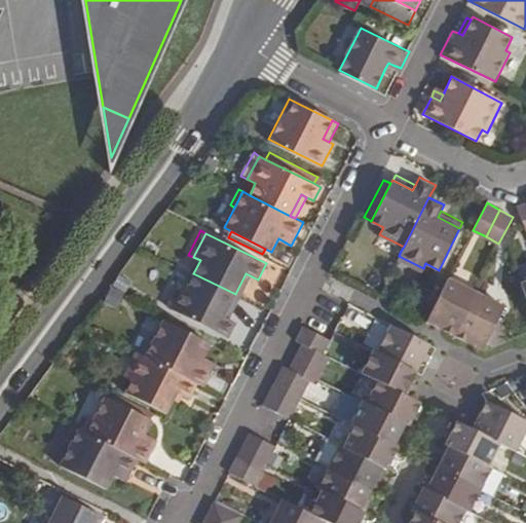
[(379,234),(377,239),(395,248),(401,251),(404,247),(379,234)]
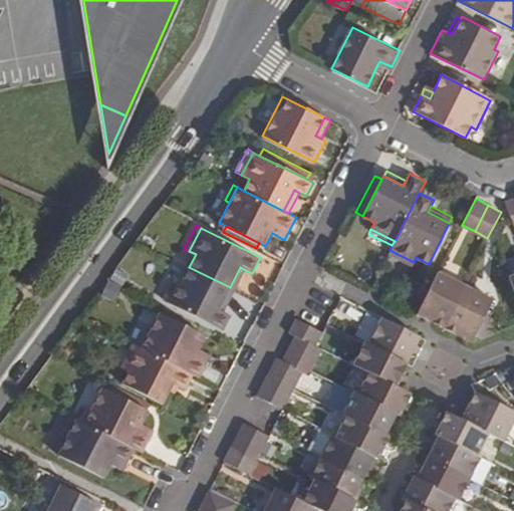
[(386,242),(363,285),(369,288),(388,253),(390,250),(392,245),(386,242)]
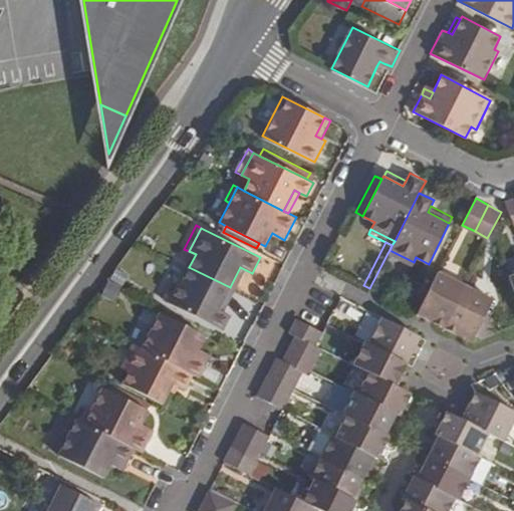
[(412,265),(414,262),(390,250),(388,253),(412,265)]
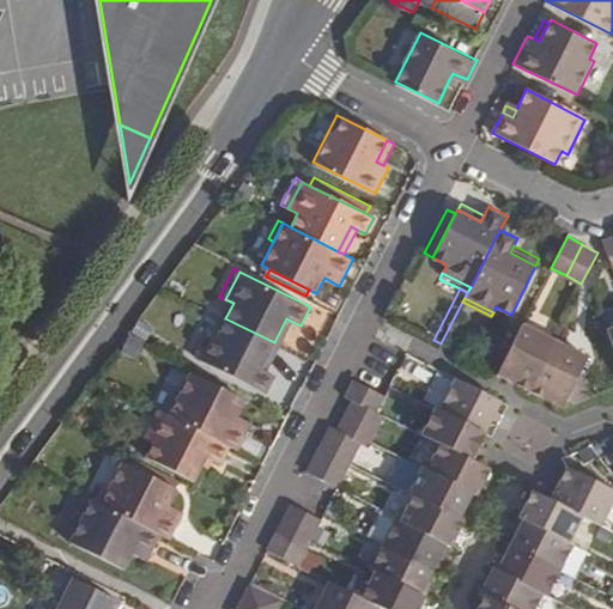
[(218,333),(211,328),(196,355),(267,391),(275,375),(267,371),(261,367),(274,342),(225,318),(218,333)]
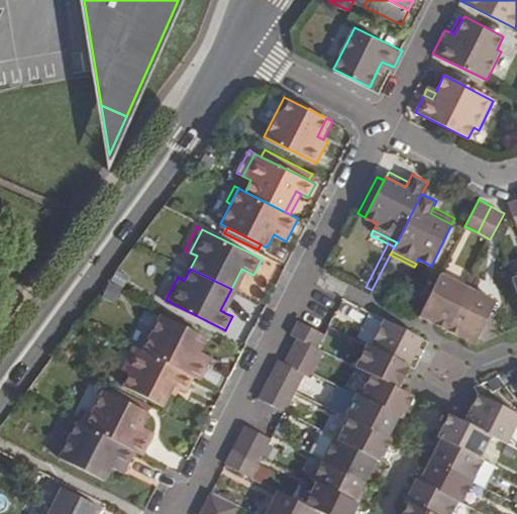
[(247,272),(241,269),(231,289),(236,292),(247,272)]
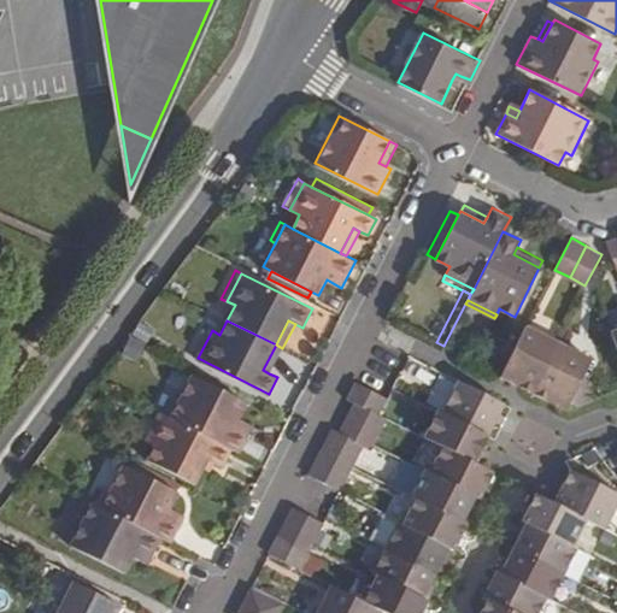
[(559,341),(527,324),(500,376),(534,393),(559,341)]
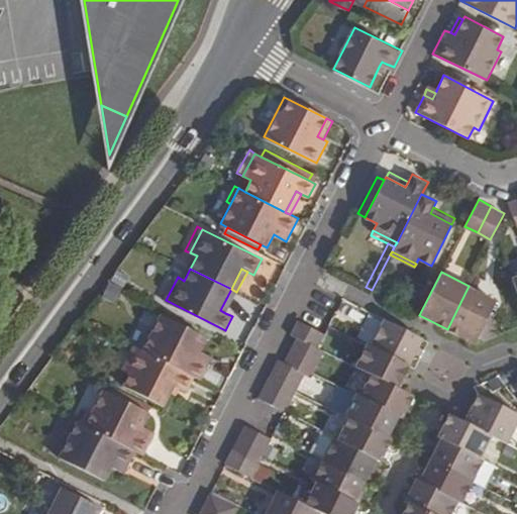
[(118,298),(123,277),(110,273),(104,295),(118,298)]
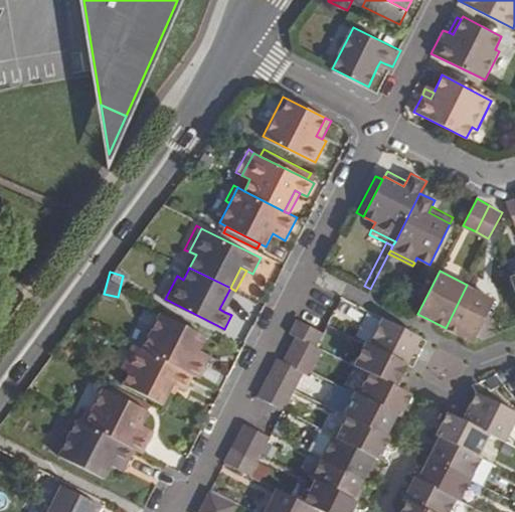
[(177,276),(172,274),(160,297),(165,299),(177,276)]
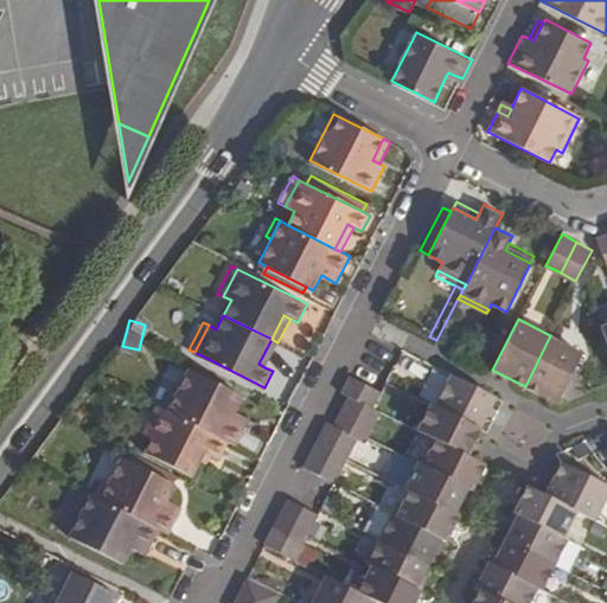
[(583,352),(550,335),(525,386),(556,403),(561,393),(567,397),(587,390),(570,376),(583,352)]
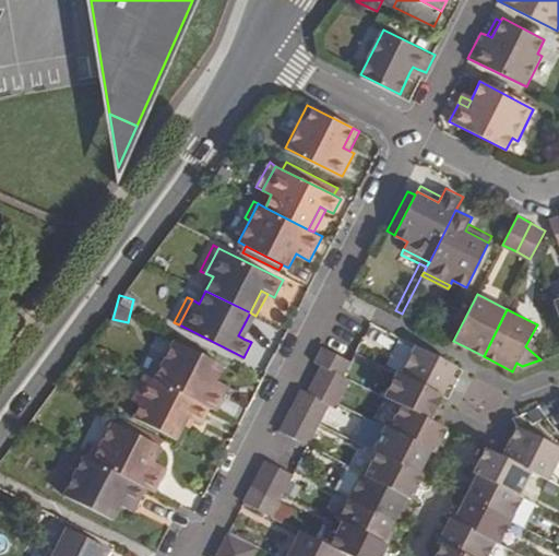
[(256,316),(250,312),(238,335),(244,339),(256,316)]
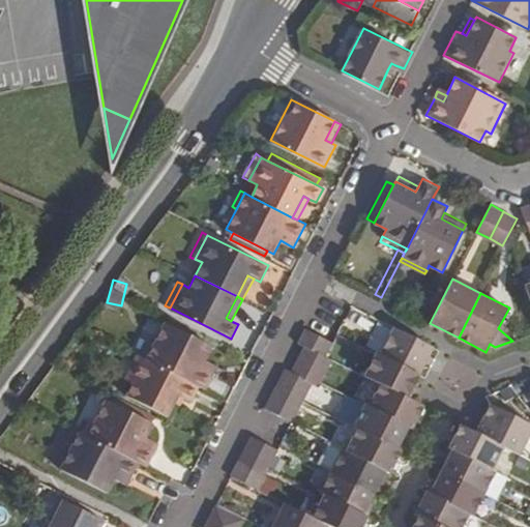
[(166,321),(155,341),(146,358),(200,385),(207,389),(214,373),(202,366),(205,359),(212,345),(166,321)]
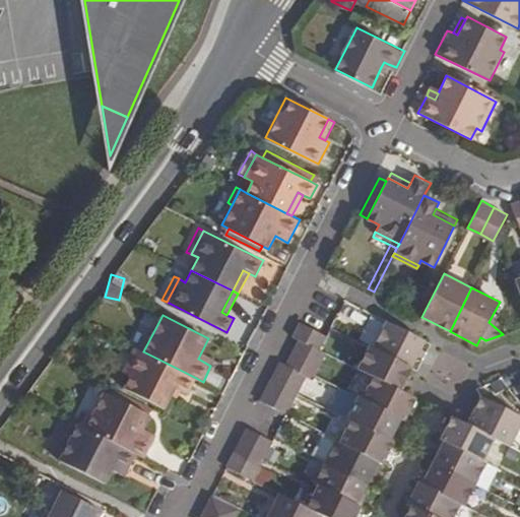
[(371,317),(361,337),(374,344),(384,323),(371,317)]
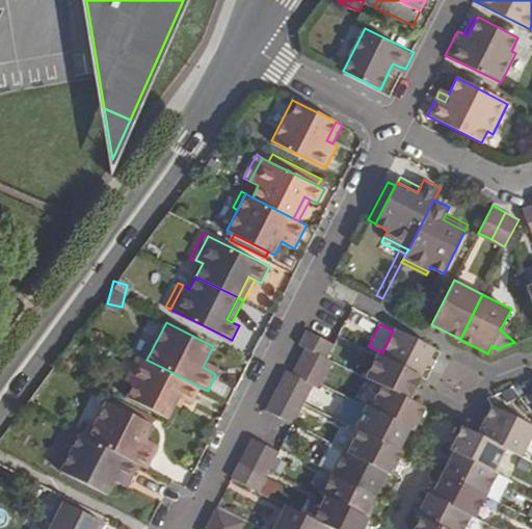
[(423,341),(395,327),(393,331),(382,352),(381,354),(423,375),(436,348),(423,341)]
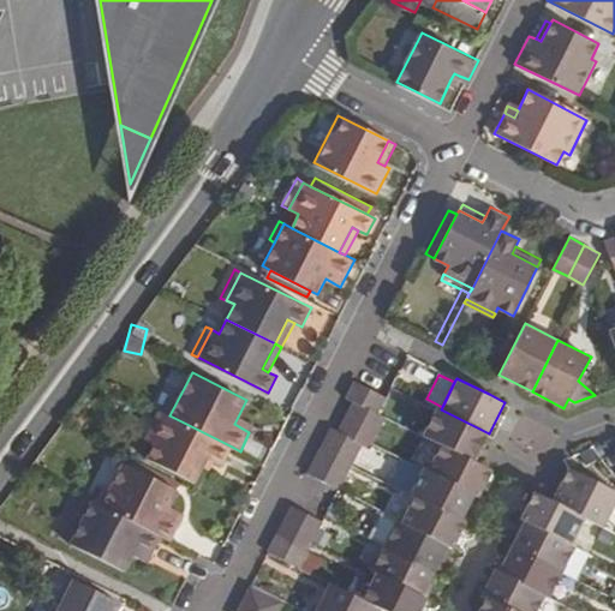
[(356,381),(347,396),(354,401),(380,413),(388,396),(356,381)]
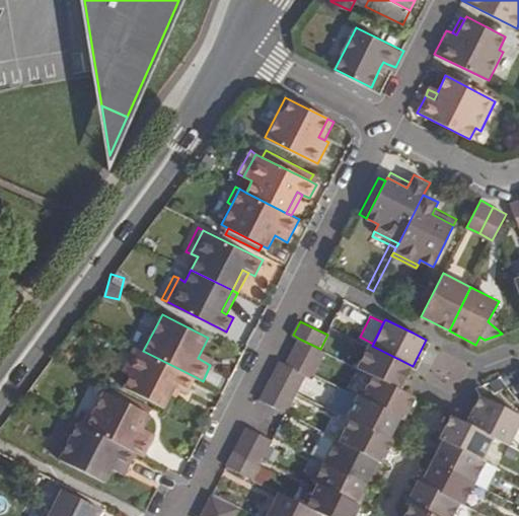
[(152,334),(147,330),(139,349),(143,351),(152,334)]
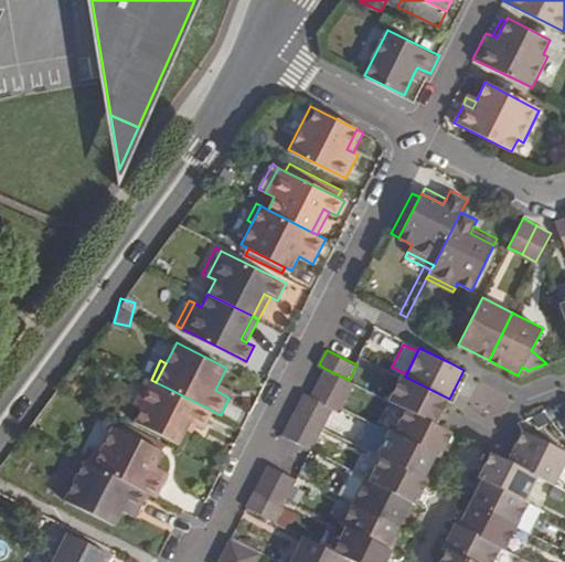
[(326,369),(319,380),(349,395),(354,383),(349,380),(326,369)]
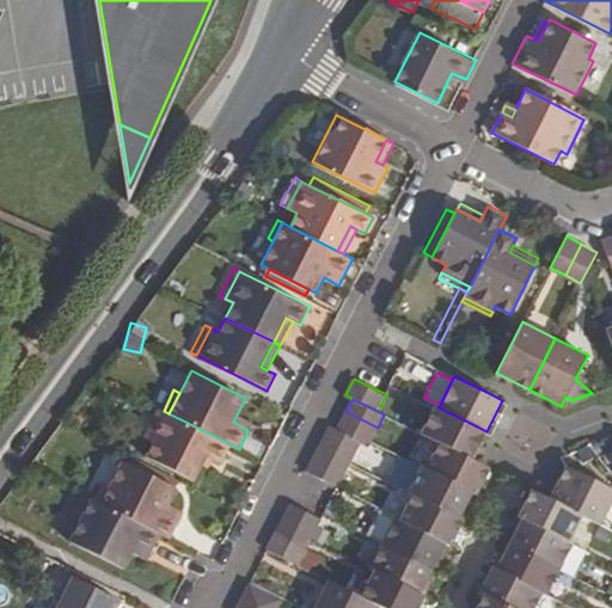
[(159,409),(151,405),(136,434),(144,437),(159,409)]
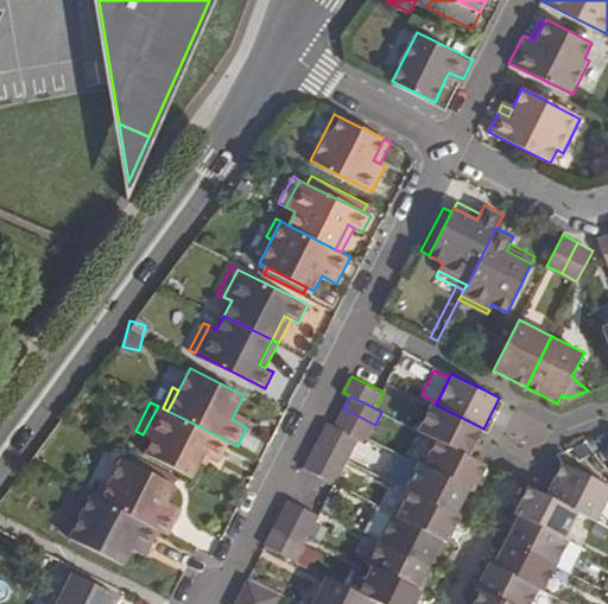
[(436,405),(432,402),(418,430),(436,439),(469,456),(483,428),(436,405)]
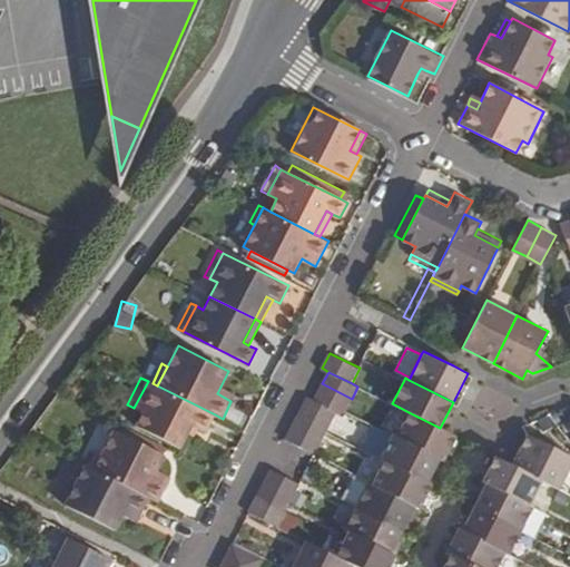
[(137,424),(182,447),(188,433),(193,424),(197,427),(206,431),(215,414),(157,385),(153,383),(148,381),(134,408),(143,412),(137,424)]
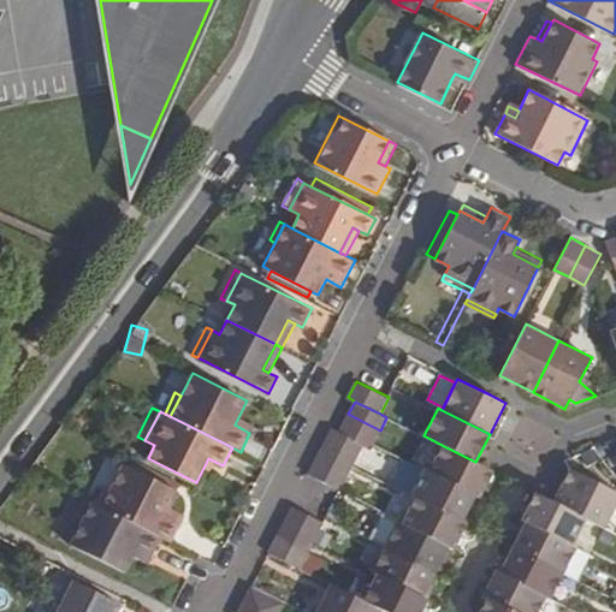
[(348,414),(339,432),(363,445),(371,449),(374,441),(380,431),(348,414)]
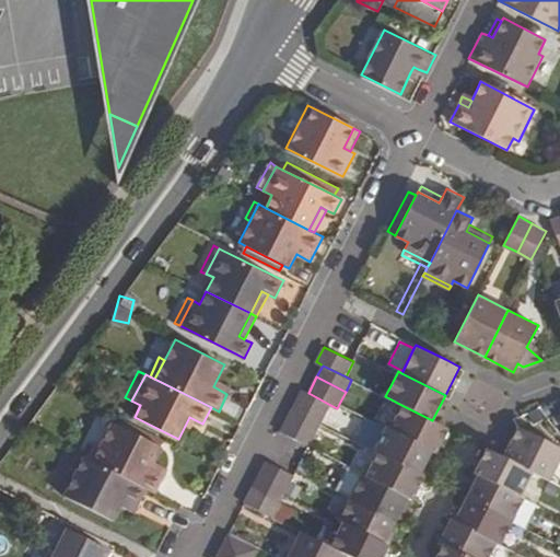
[(217,380),(213,386),(226,394),(231,387),(217,380)]
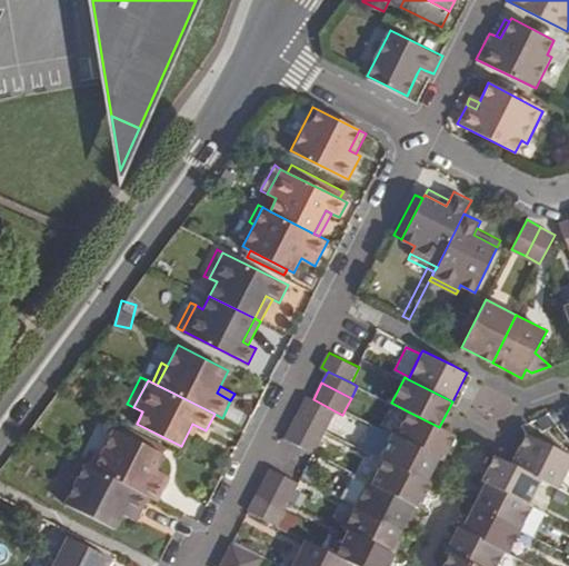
[(308,395),(300,410),(313,417),(329,425),(336,411),(313,399),(308,395)]
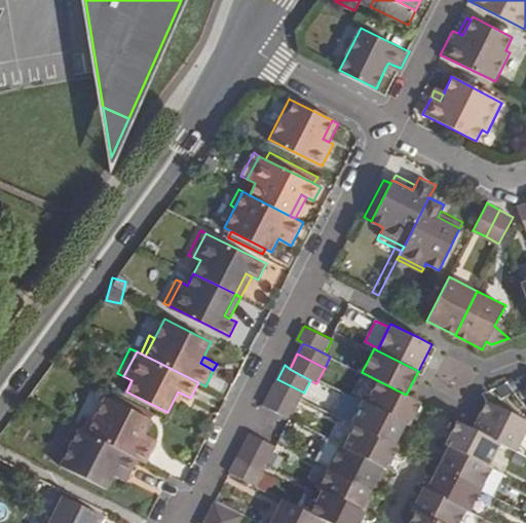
[(277,379),(264,405),(275,411),(290,385),(277,379)]
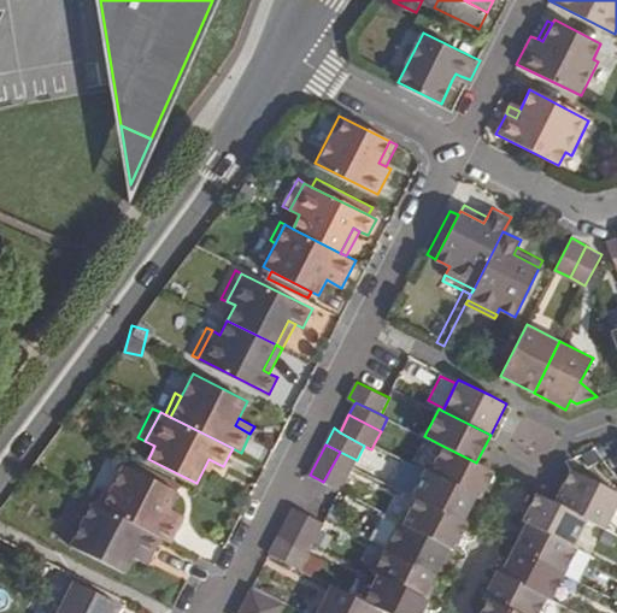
[(476,463),(442,446),(430,471),(477,495),(482,497),(494,472),(476,463)]
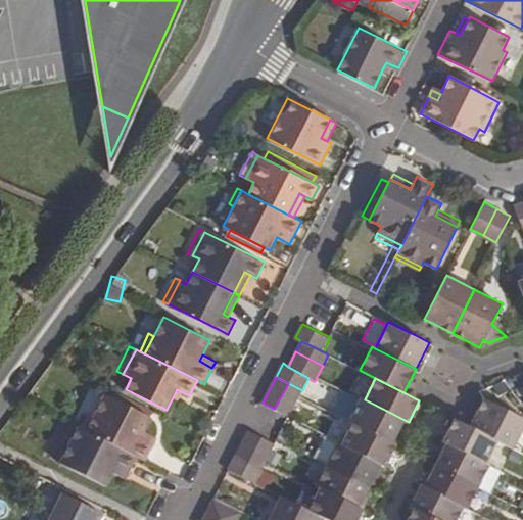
[(302,390),(288,383),(274,409),(289,417),(301,392),(302,390)]
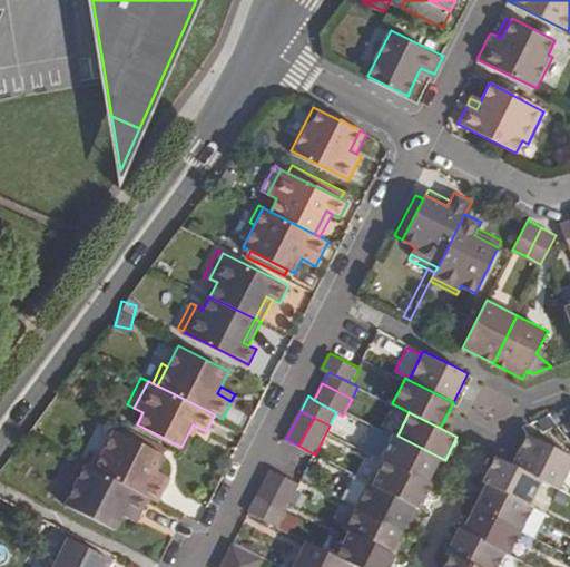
[(197,427),(193,424),(188,433),(194,434),(197,427)]
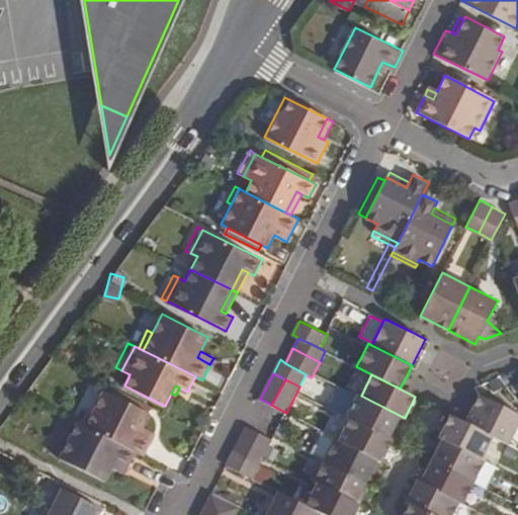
[(332,407),(346,415),(357,394),(343,387),(332,407)]
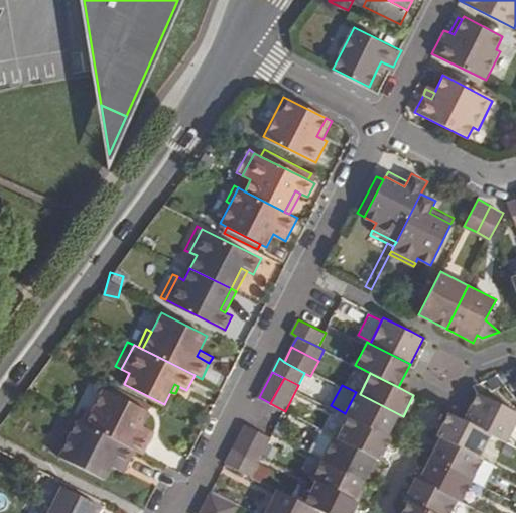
[(103,388),(93,407),(85,423),(137,450),(144,453),(151,438),(140,432),(143,426),(150,412),(103,388)]
